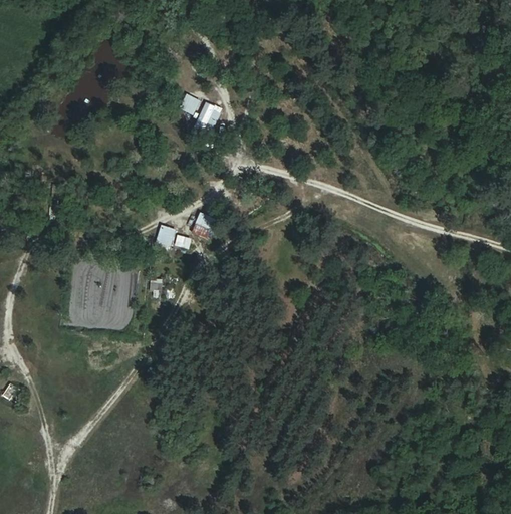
[(204,101),(194,127),(211,135),(221,108),(204,101)]
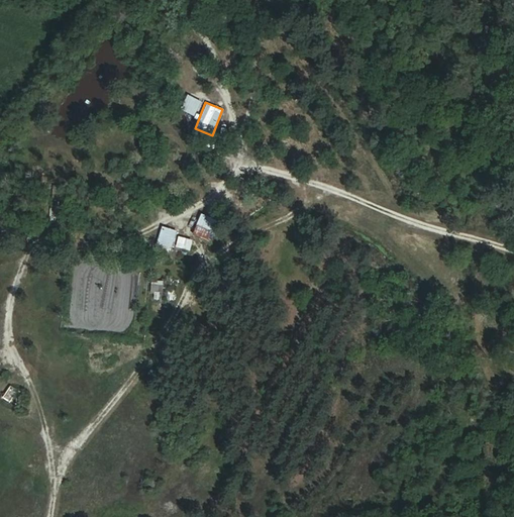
[(202,213),(195,227),(214,238),(222,223),(202,213)]
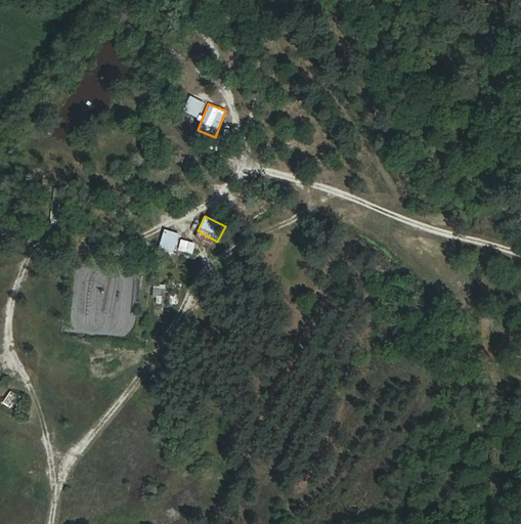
[(163,229),(158,252),(173,256),(178,232),(163,229)]
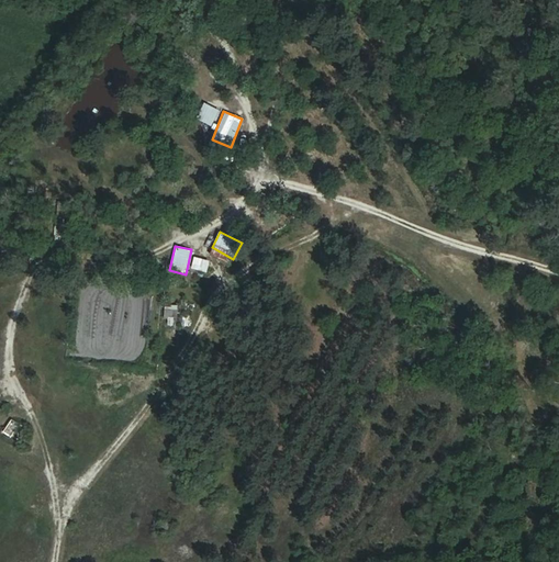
[(205,272),(209,260),(193,257),(190,270),(205,272)]
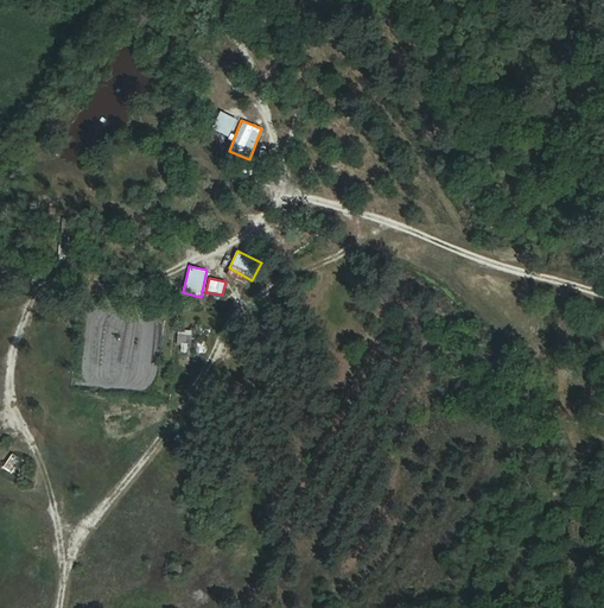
[(146,328),(147,316),(108,311),(107,318),(91,317),(90,327),(112,329),(109,353),(121,354),(122,341),(135,342),(138,327),(146,328)]
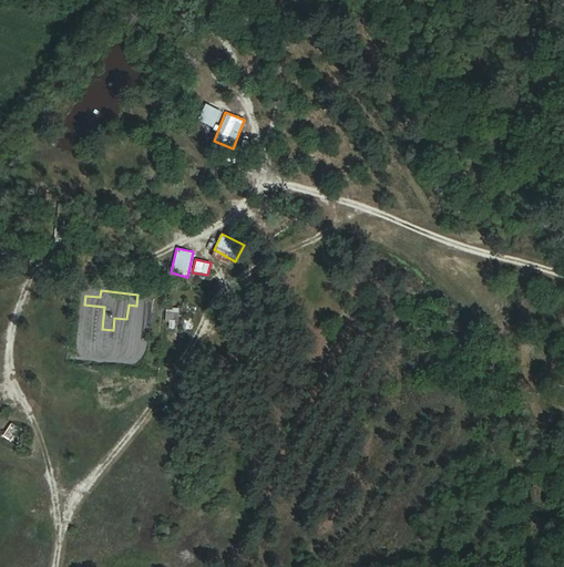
[(180,308),(166,307),(164,329),(177,329),(180,308)]
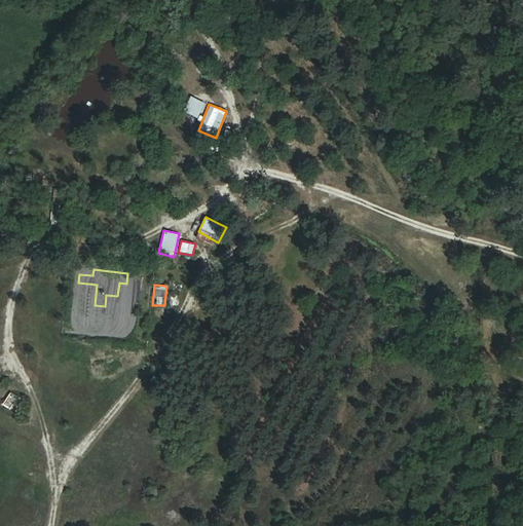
[(9,411),(19,399),(9,391),(0,404),(9,411)]
